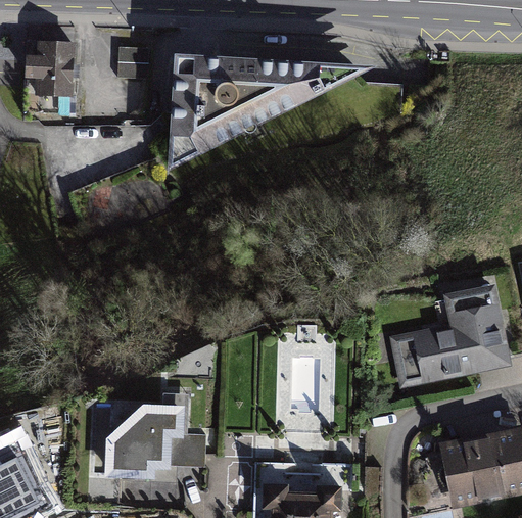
[(73,95),(74,43),(37,42),(37,55),(26,55),(26,77),(37,77),(36,94),(73,95)]
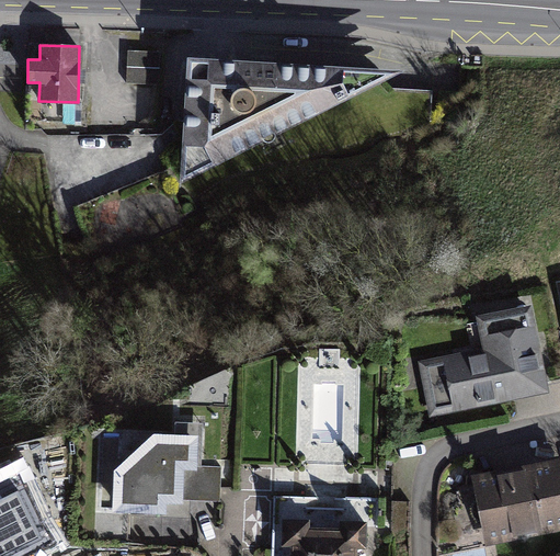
[(283,56),(186,50),(179,173),(195,166),(216,206),(419,103),(398,63),(283,56)]
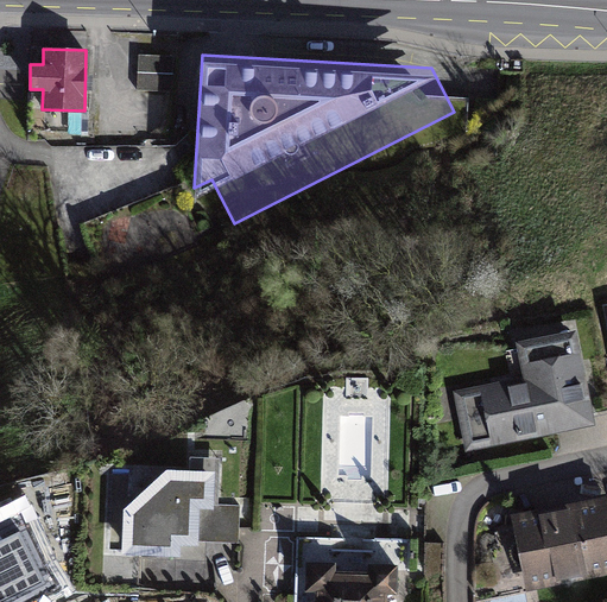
[(171,62),(139,62),(139,93),(171,93),(171,62)]
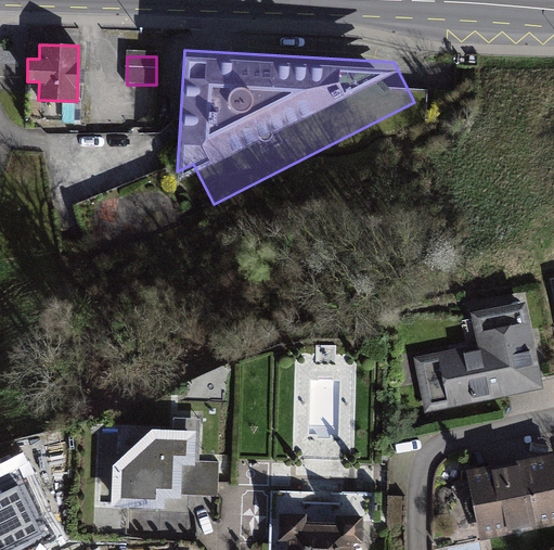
[(429,410),(543,387),(526,306),(473,318),(478,347),(419,359),(429,410)]
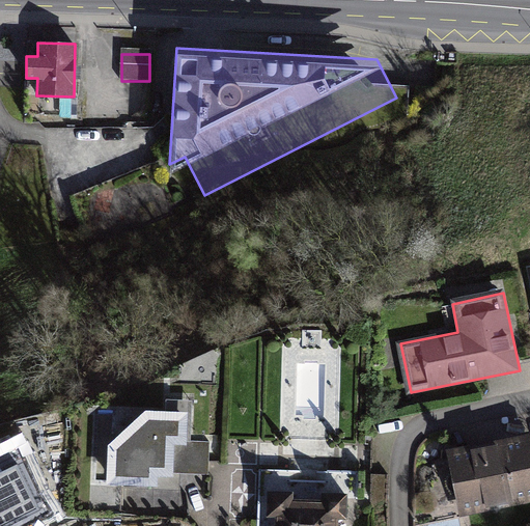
[(113,440),(112,482),(163,485),(163,472),(175,473),(176,440),(187,440),(187,412),(142,411),(113,440)]
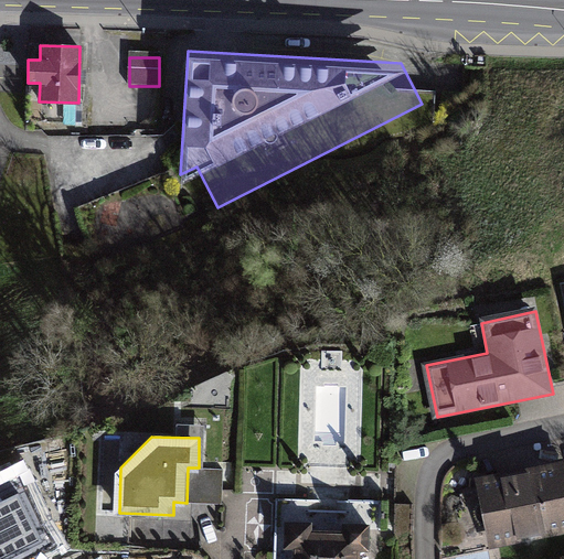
[(490,547),(563,531),(563,468),(563,464),(477,482),(490,547)]
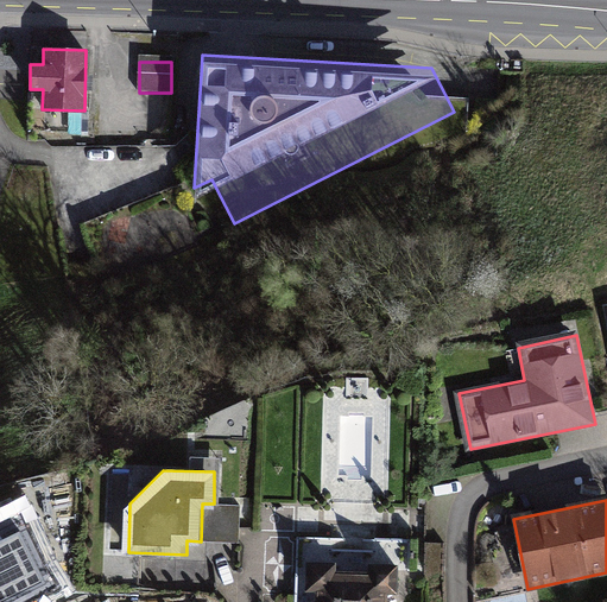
[(50,574),(21,514),(0,525),(0,601),(56,601),(67,596),(50,574)]
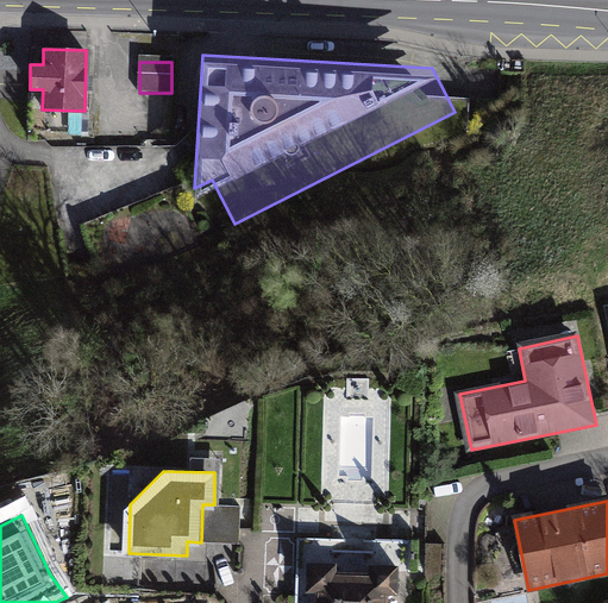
[(384,602),(387,567),(313,565),(309,602),(384,602)]
